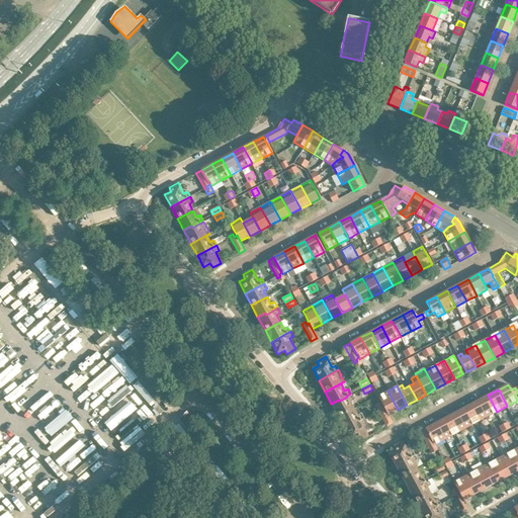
[(381,402),(385,408),(389,414),(398,410),(387,391),(378,396),(381,402)]
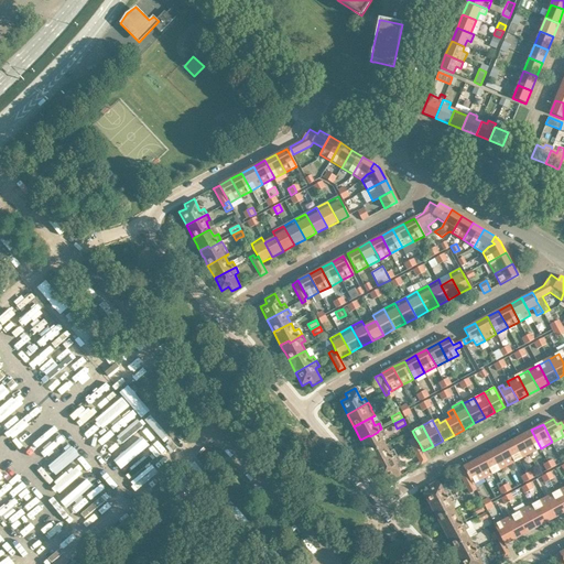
[(369,435),(360,440),(364,445),(365,446),(368,454),(386,445),(381,437),(386,435),(382,430),(378,432),(370,436),(369,435)]
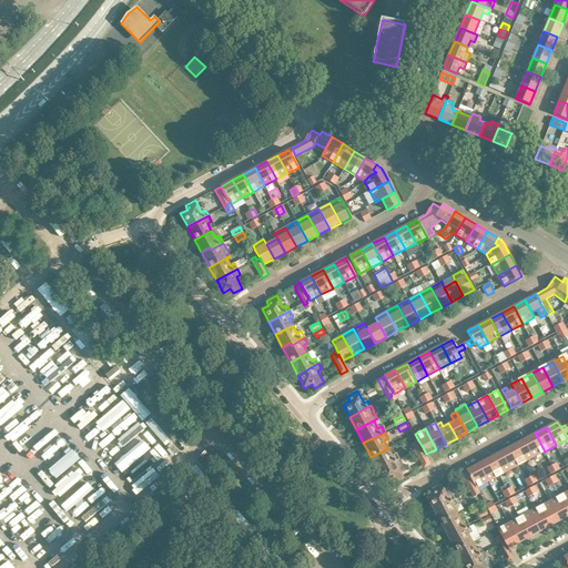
[(545,452),(535,433),(524,439),(534,457),(545,452)]
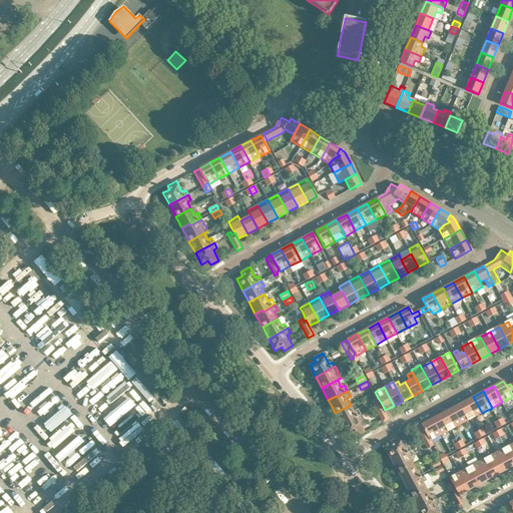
[(482,413),(473,397),(463,403),(471,419),(482,413)]
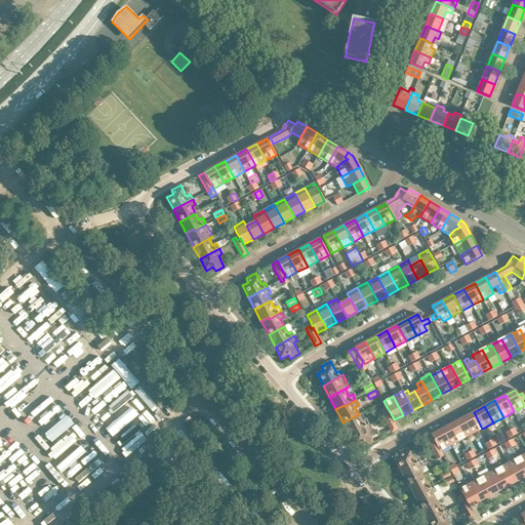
[(394,419),(391,413),(388,415),(386,412),(382,414),(392,433),(393,432),(398,429),(393,420),(394,419)]
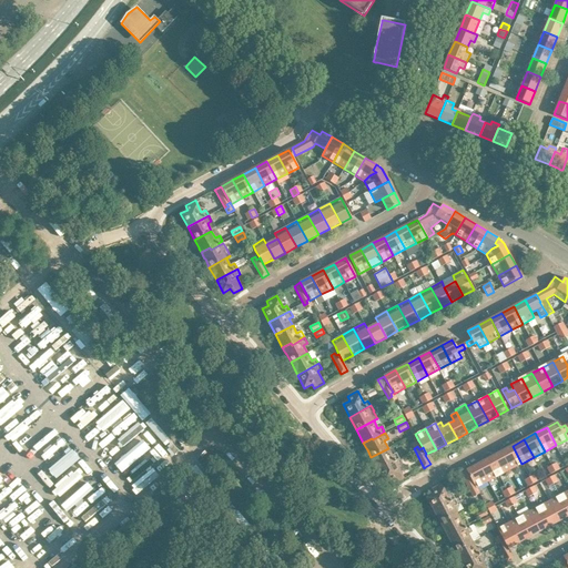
[(521,464),(513,446),(500,452),(510,469),(521,464)]
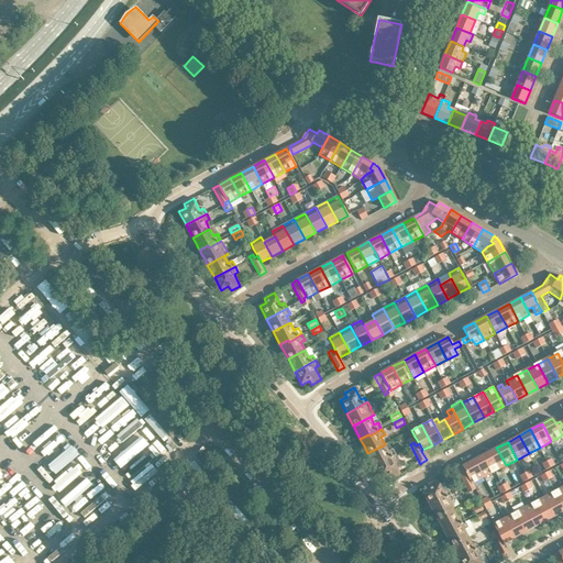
[(388,452),(385,444),(367,453),(375,466),(396,454),(393,450),(388,452)]
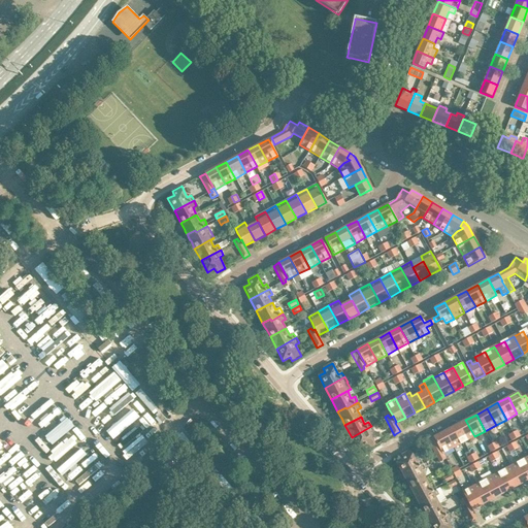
[(474,436),(465,420),(455,426),(464,442),(474,436)]
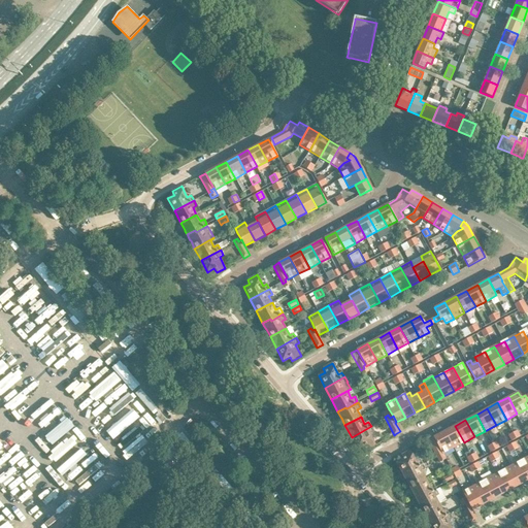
[(369,433),(373,431),(371,426),(352,437),(358,450),(364,446),(365,447),(366,450),(375,444),(369,433)]
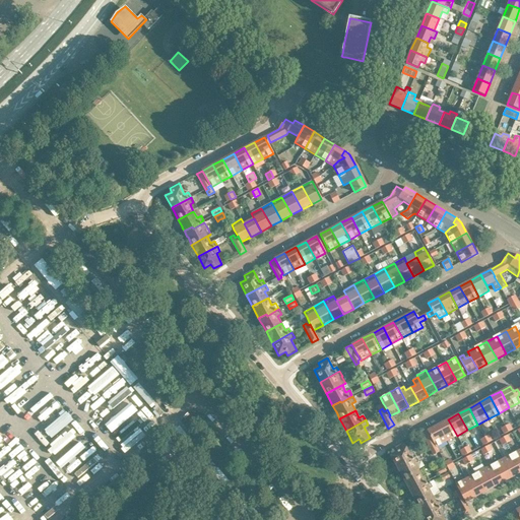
[(457,436),(448,419),(438,425),(446,441),(457,436)]
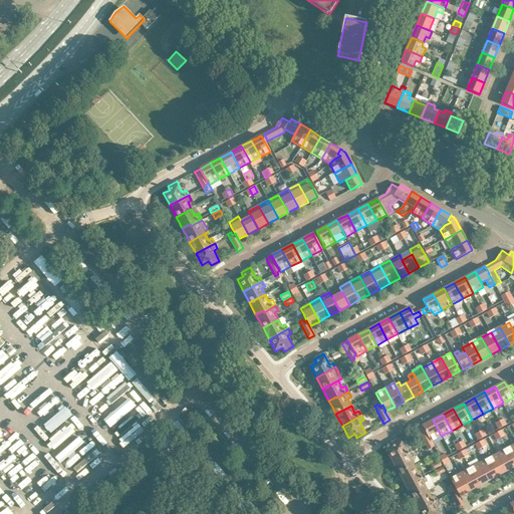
[(441,436),(433,420),(423,426),(431,440),(432,442),(441,436)]
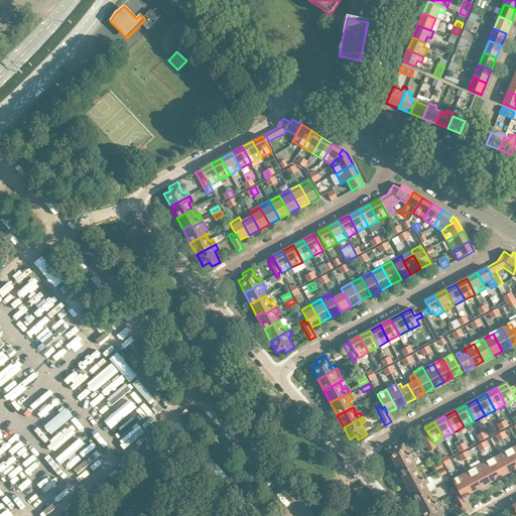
[(424,427),(418,430),(427,447),(431,445),(429,443),(432,441),(424,427)]
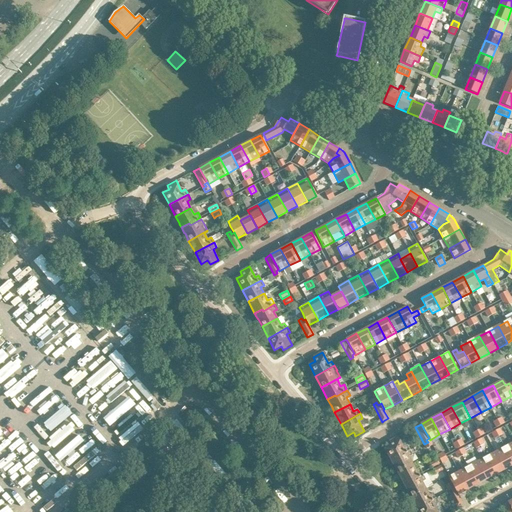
[(391,460),(410,450),(407,445),(403,447),(398,436),(389,441),(390,444),(391,445),(384,448),(391,460)]
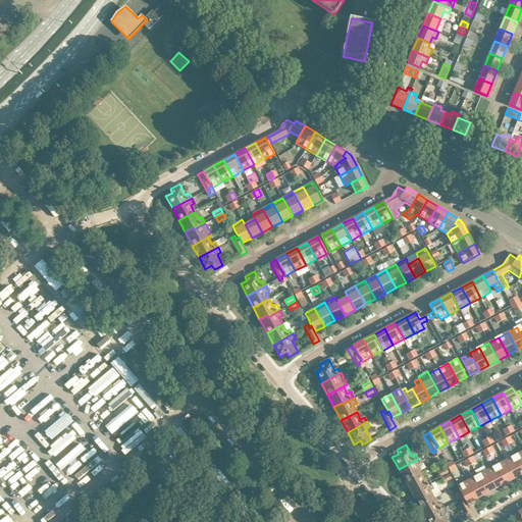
[(514,479),(521,474),(521,470),(514,456),(505,461),(514,479)]
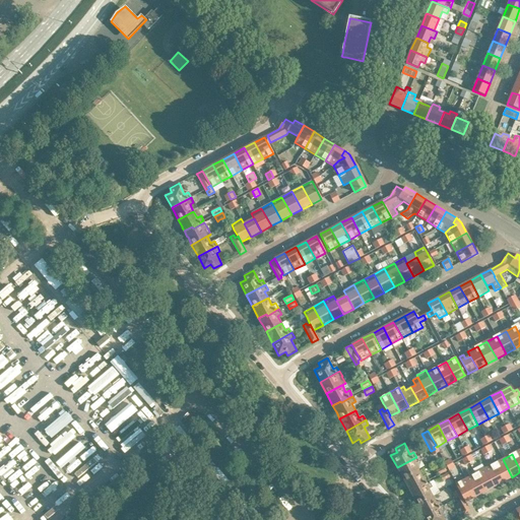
[(403,479),(418,470),(415,464),(418,462),(416,457),(397,467),(403,479)]
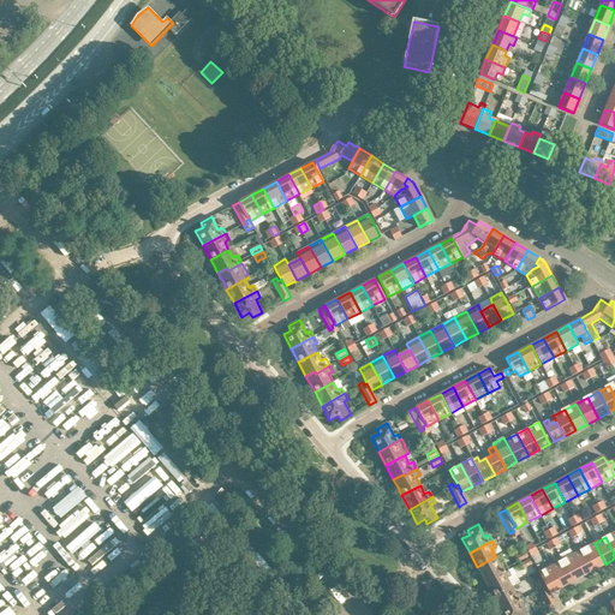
[(595,543),(584,549),(595,571),(605,565),(595,543)]
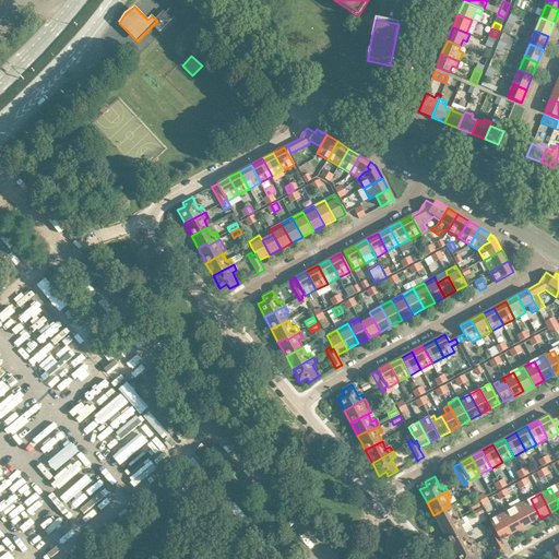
[(531,524),(540,519),(531,499),(520,504),(531,524)]
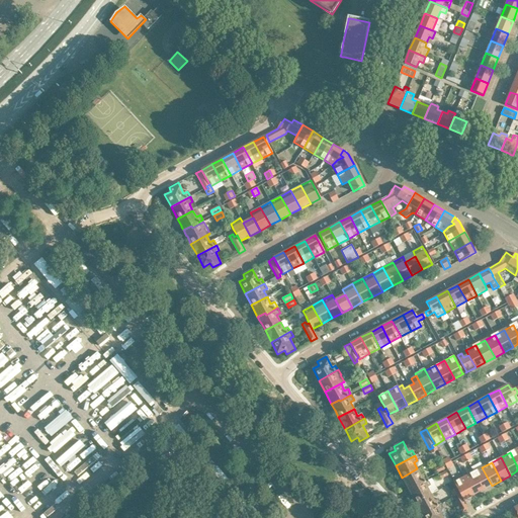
[(445,469),(442,465),(435,469),(437,473),(445,469)]
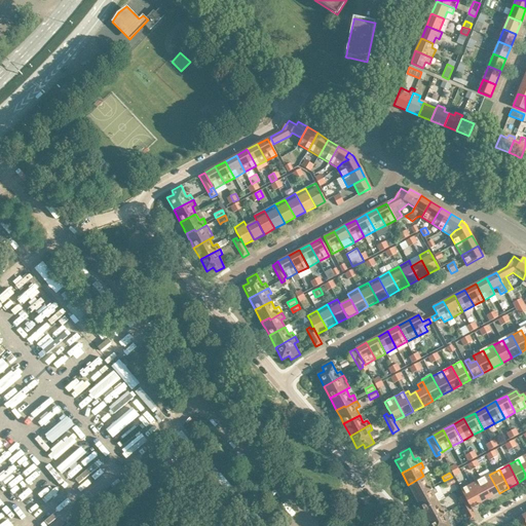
[(490,498),(499,493),(489,475),(480,479),(490,498)]
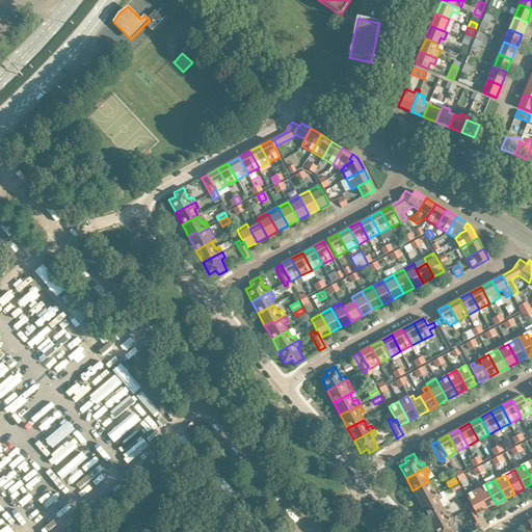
[(439,491),(436,486),(432,488),(428,481),(413,490),(417,498),(417,499),(419,502),(427,498),(428,500),(435,496),(434,494),(439,491)]
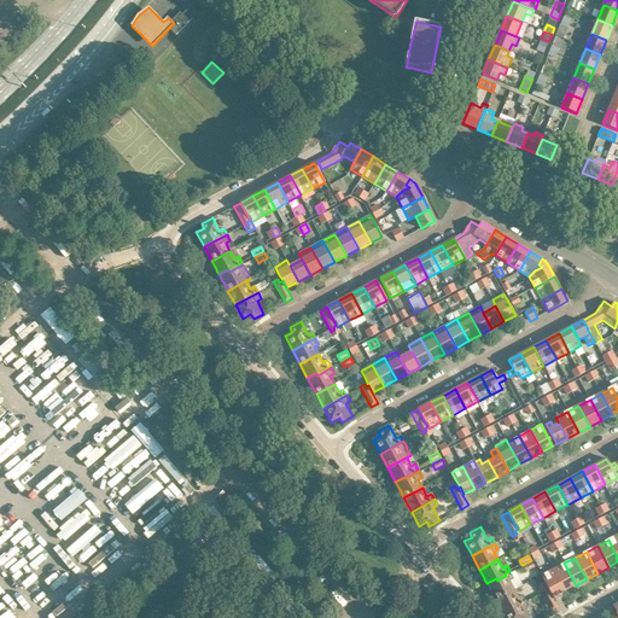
[(523,566),(525,571),(535,566),(531,561),(523,566)]
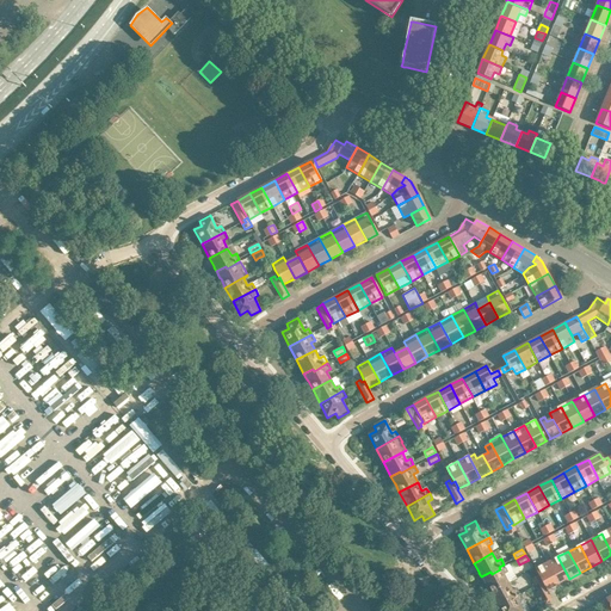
[(557,584),(569,579),(557,556),(547,562),(557,584)]
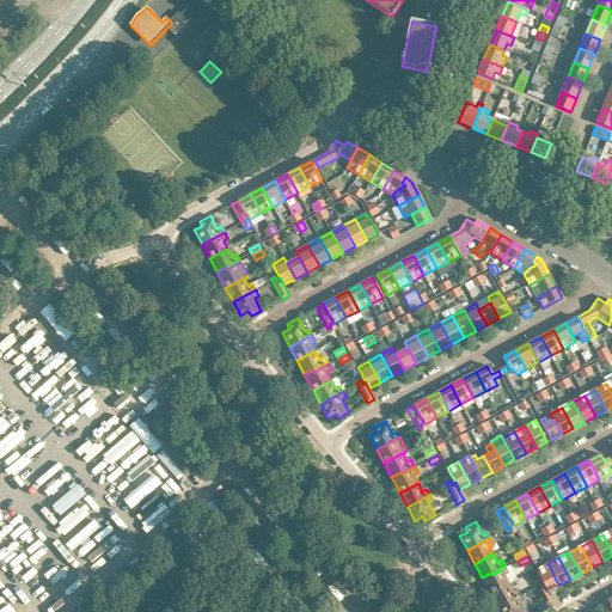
[(549,591),(558,585),(548,563),(537,569),(540,576),(545,585),(549,591)]
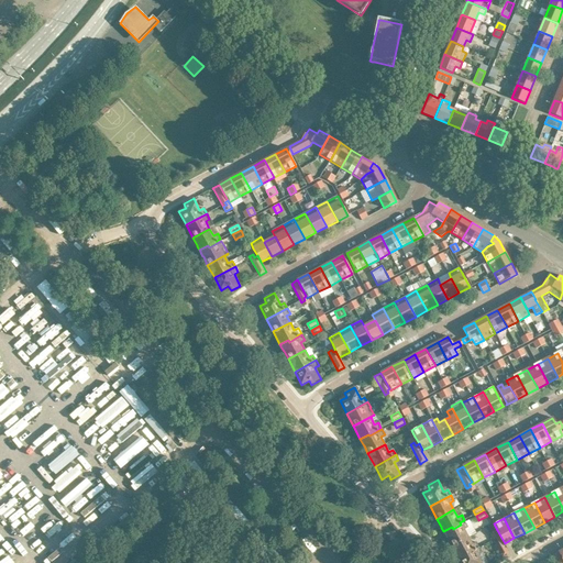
[(452,527),(443,531),(446,537),(446,538),(451,545),(468,537),(464,530),(468,528),(465,522),(461,525),(453,529),(452,527)]
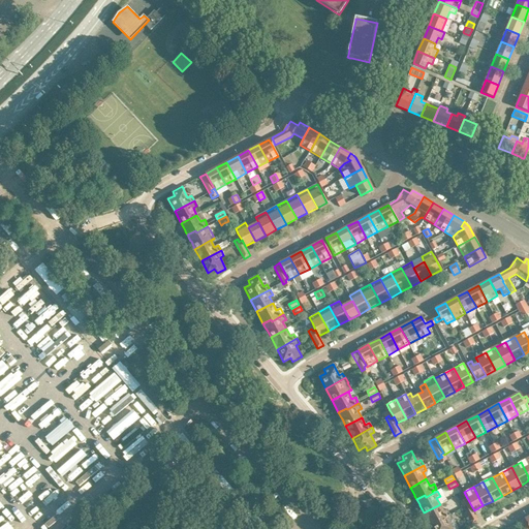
[(467,498),(460,501),(462,505),(466,503),(468,506),(471,505),(467,498)]
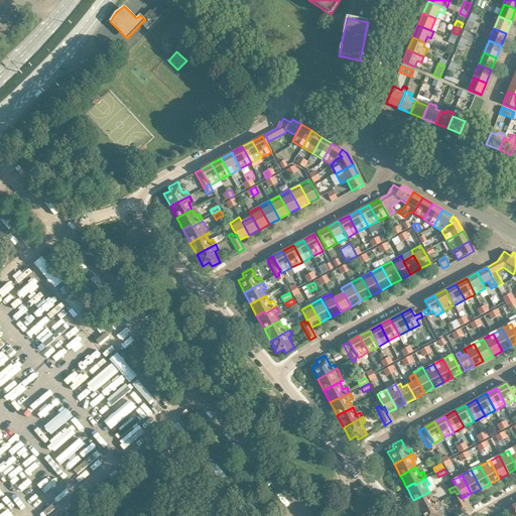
[(450,493),(461,511),(461,510),(467,507),(462,498),(463,498),(460,493),(457,494),(455,491),(450,493)]
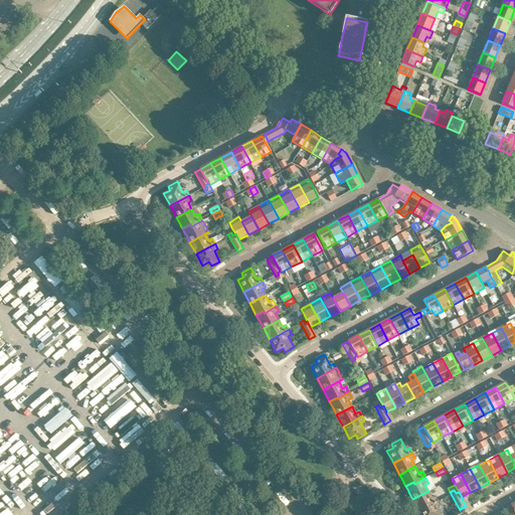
[(428,491),(412,499),(419,511),(439,501),(436,496),(432,498),(428,491)]
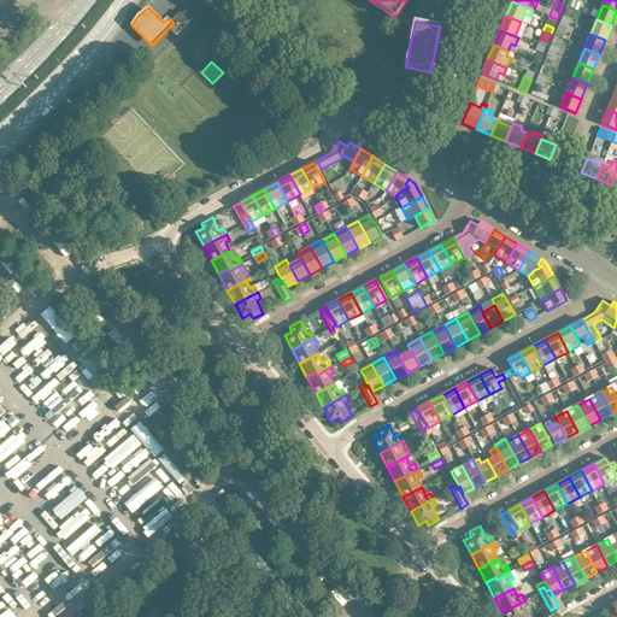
[(528,616),(523,609),(528,606),(526,600),(503,612),(505,616),(504,616),(528,616)]
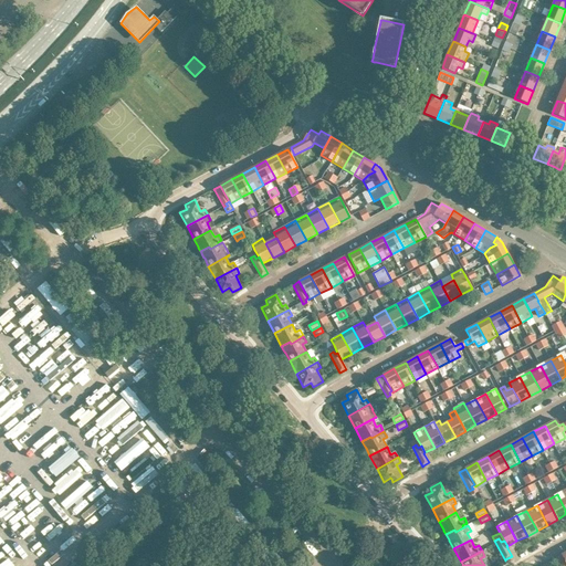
[(565,565),(565,562),(562,555),(555,558),(559,565),(565,565)]
